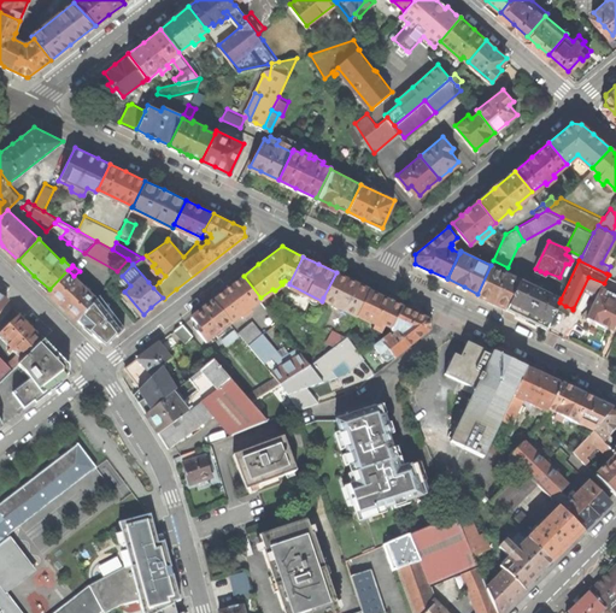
[(520,280),(491,265),(477,294),(493,301),(506,307),(520,280)]
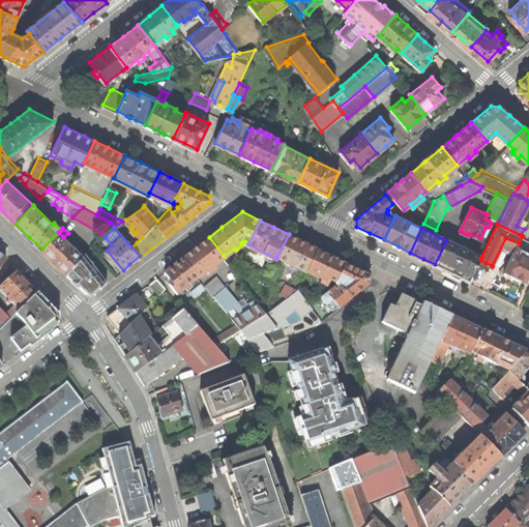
[(63,237),(58,232),(42,249),(53,260),(68,274),(83,256),(63,237)]
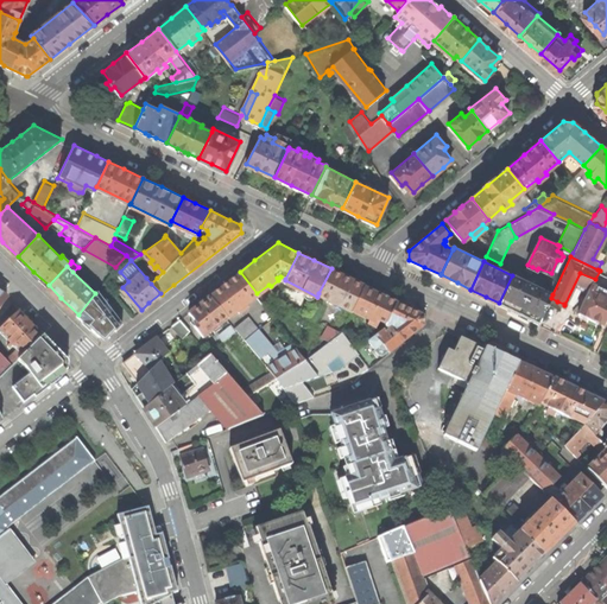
[(353,310),(353,309),(365,284),(347,275),(332,268),(318,293),(353,310)]
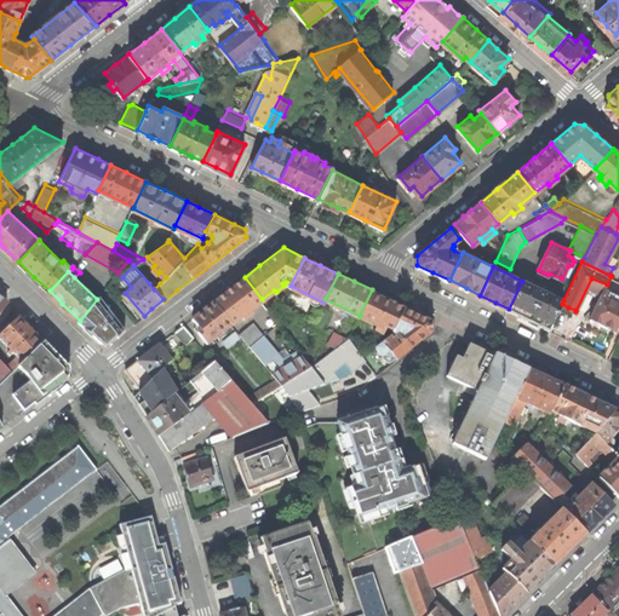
[(252,308),(262,299),(245,277),(227,291),(215,300),(233,322),(242,315),(245,317),(253,310),(252,308)]
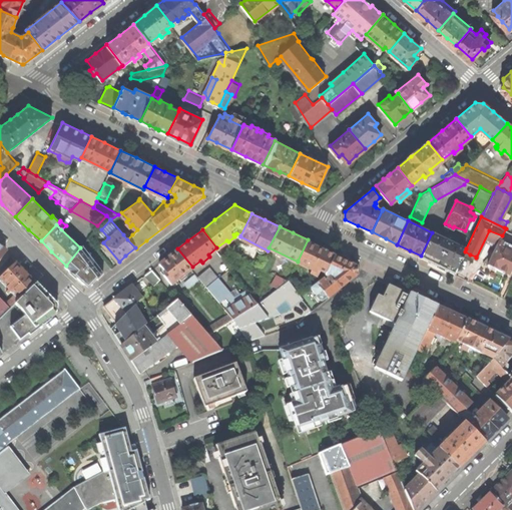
[(126,231),(123,234),(127,239),(132,234),(129,230),(126,231)]
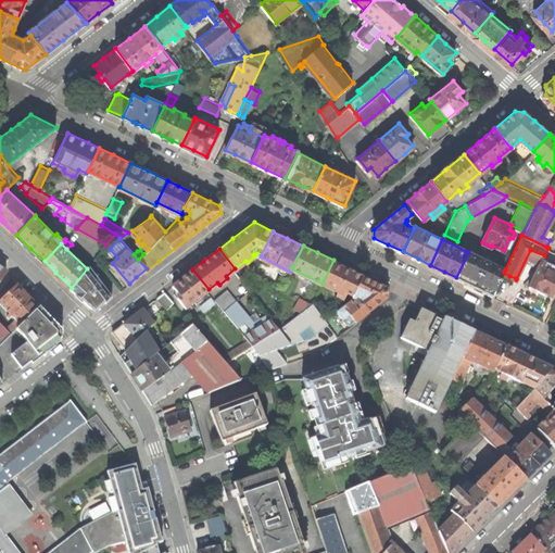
[(505,269),(468,252),(456,277),(472,285),(493,294),(504,273),(505,269)]
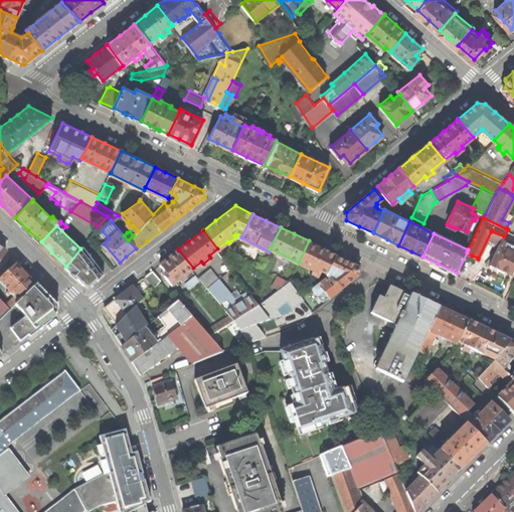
[(513,243),(502,238),(490,264),(499,269),(500,267),(505,269),(511,272),(513,266),(513,243)]
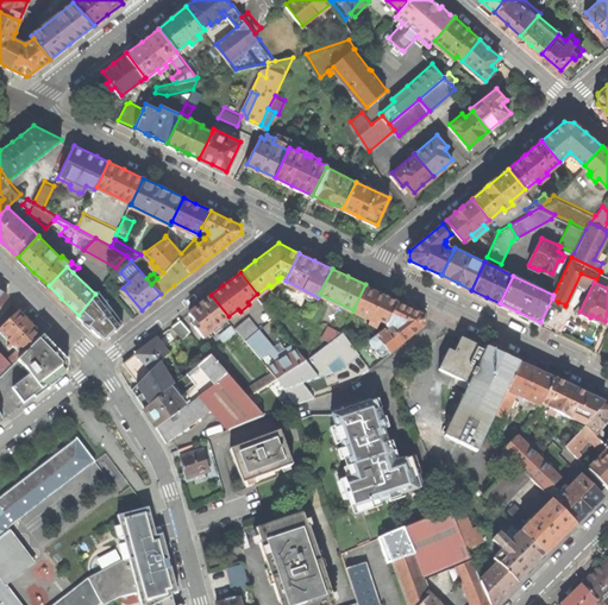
[(386,323),(387,323),(397,300),(380,291),(365,284),(353,309),(370,317),(369,321),(377,325),(381,319),(387,321),(386,323)]
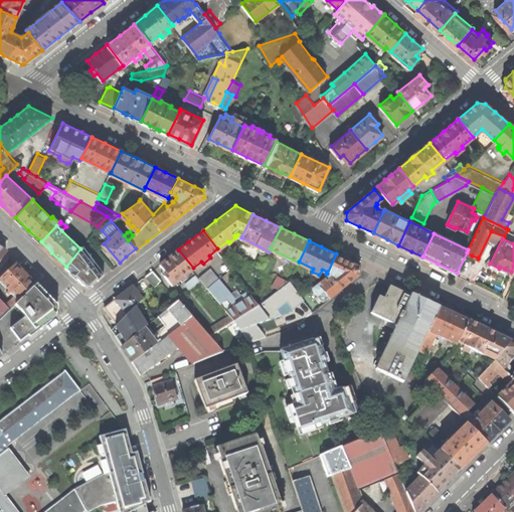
[(80,248),(66,267),(71,271),(78,277),(77,277),(80,279),(84,283),(90,282),(92,284),(98,278),(99,279),(105,273),(83,245),(80,248)]
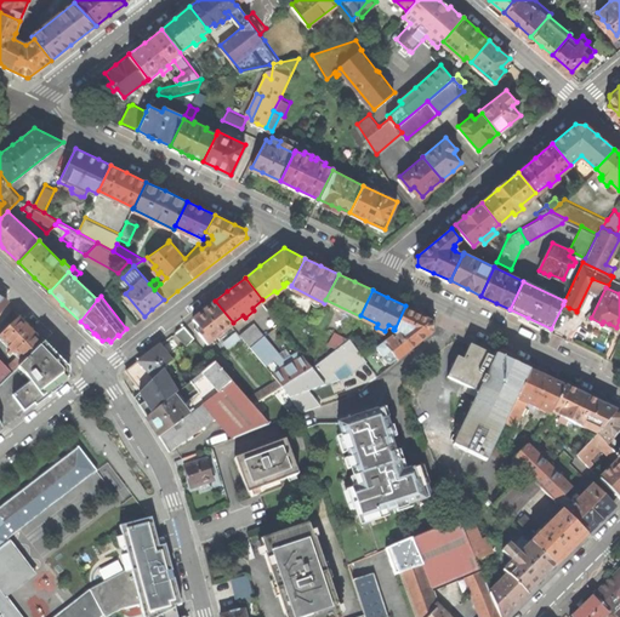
[(208,342),(233,323),(215,301),(202,310),(193,316),(198,324),(195,326),(208,342)]
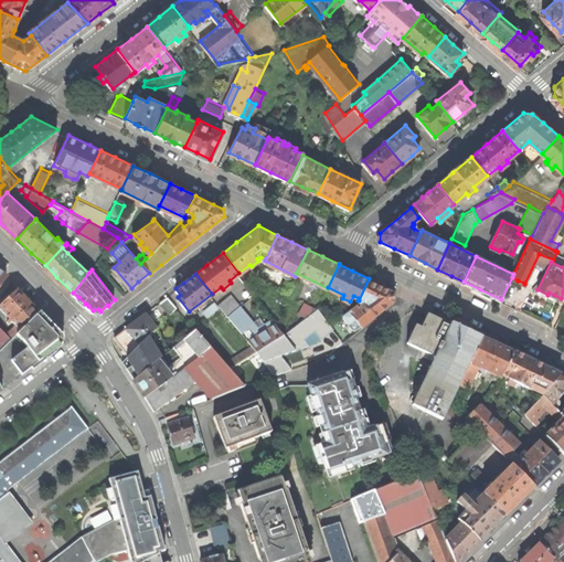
[(361,324),(362,325),(394,299),(393,290),(382,285),(369,278),(359,300),(360,301),(357,305),(355,306),(352,307),(343,315),(353,328),(355,328),(361,324)]
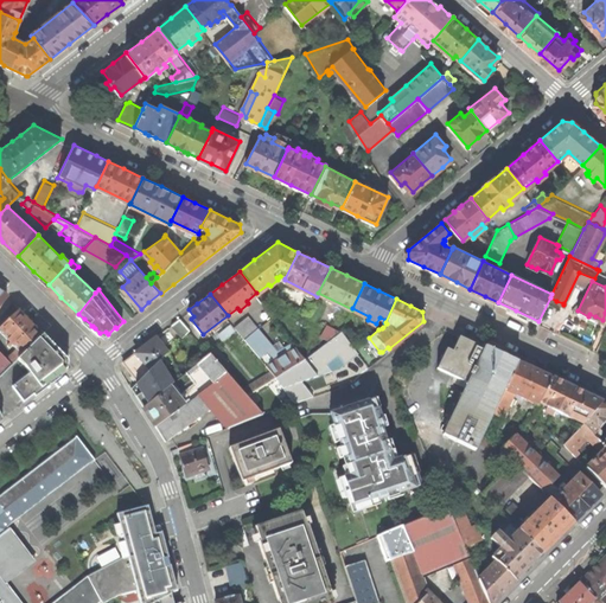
[(0,372),(18,355),(44,331),(30,315),(20,306),(0,325),(0,327),(12,340),(8,344),(11,345),(13,342),(18,347),(7,357),(0,348),(0,372)]
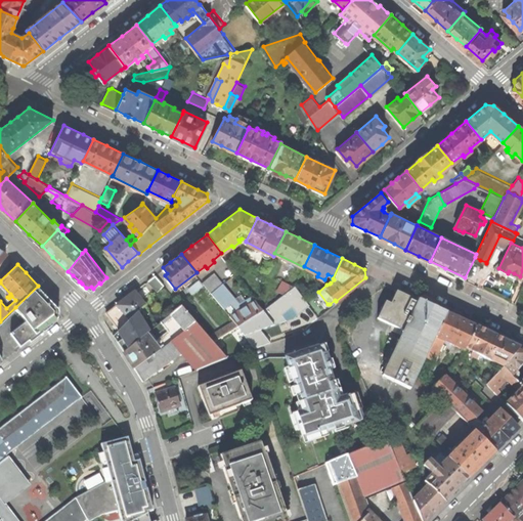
[(215,271),(204,280),(212,291),(223,281),(215,271)]
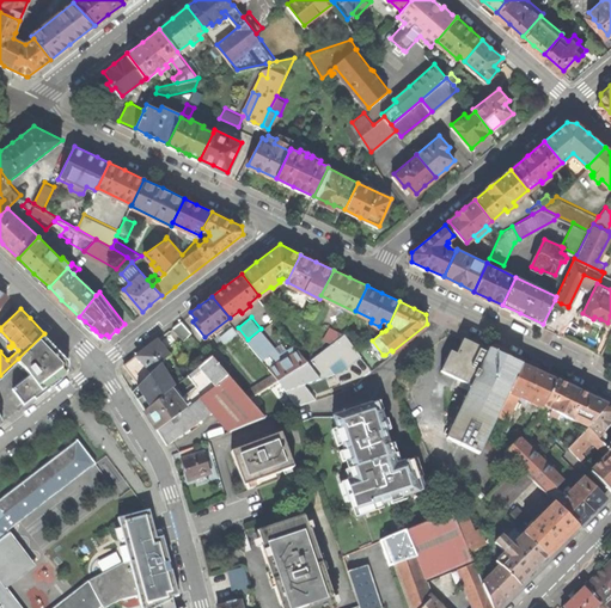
[(182,319),(173,325),(184,338),(193,331),(182,319)]
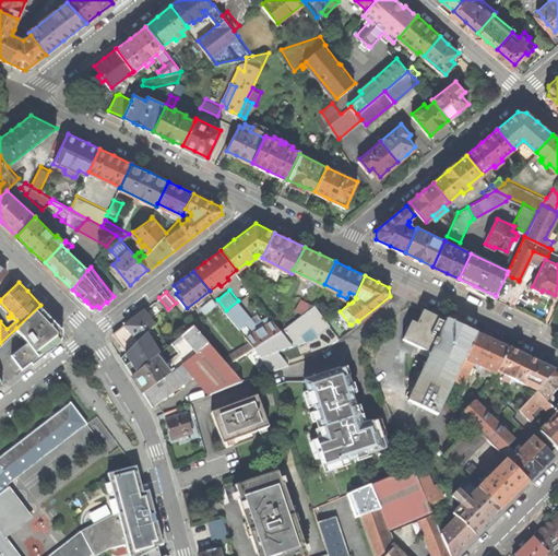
[(217,304),(213,298),(201,307),(205,312),(217,304)]
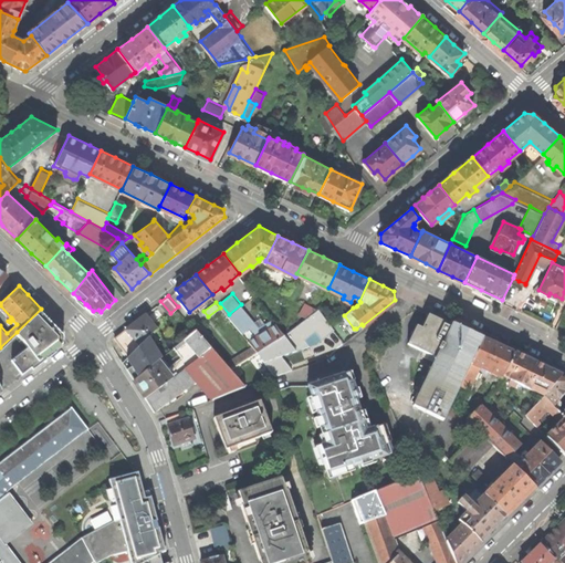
[(254,321),(241,304),(229,314),(242,331),(254,321)]
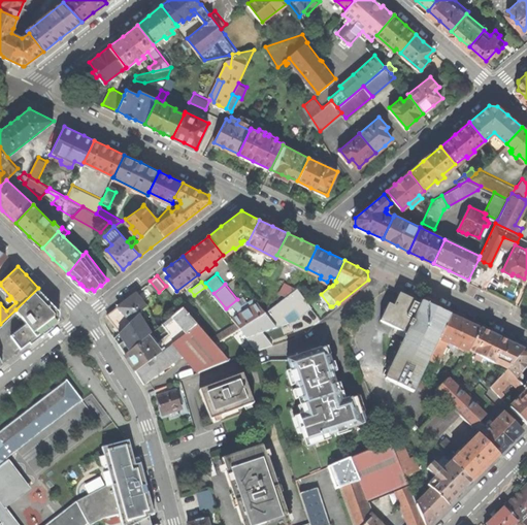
[(269,308),(281,324),(290,321),(285,315),(296,306),(301,315),(313,305),(298,286),(269,308)]
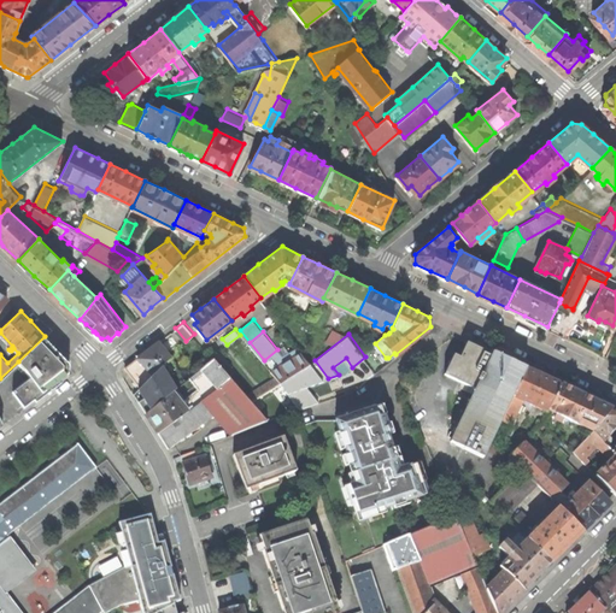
[(13,389),(25,405),(35,398),(69,371),(70,363),(45,336),(18,361),(30,376),(13,389)]
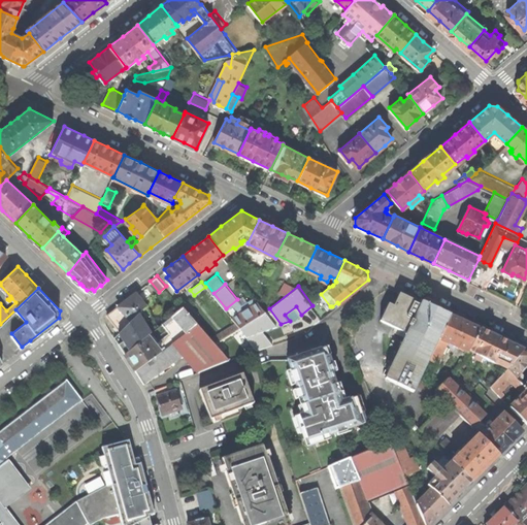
[(382,318),(407,331),(421,302),(415,300),(416,298),(400,290),(394,303),(389,301),(382,318)]
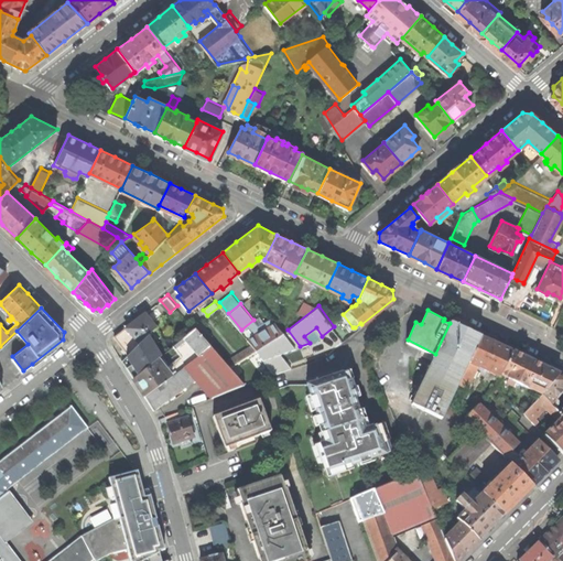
[(157,325),(145,311),(115,335),(121,344),(128,353),(149,333),(157,325)]
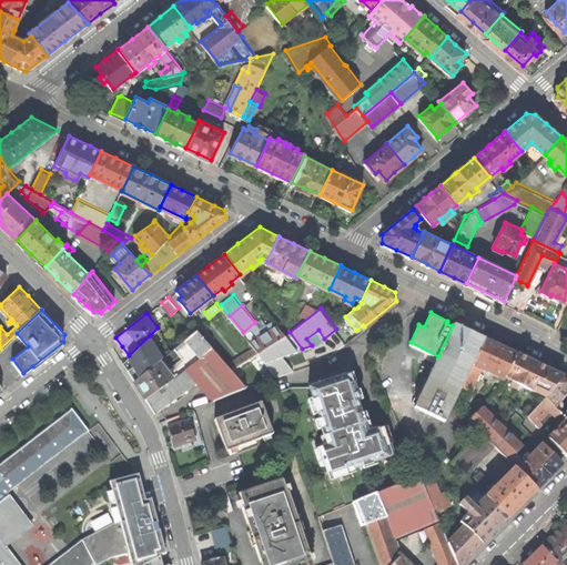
[(263,332),(250,340),(254,345),(259,351),(286,334),(274,320),(260,328),(263,332)]
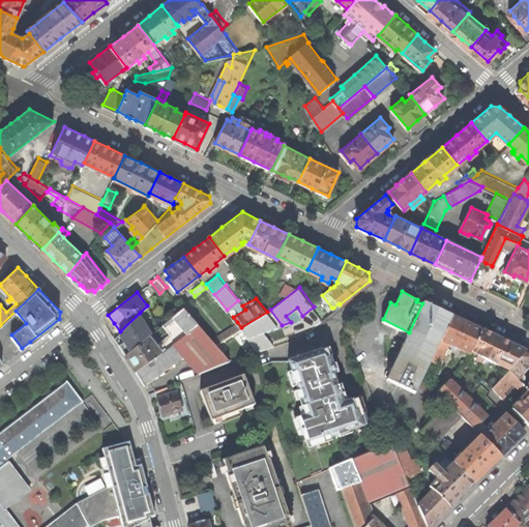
[(415,390),(431,358),(453,313),(439,306),(424,299),(422,303),(409,332),(387,377),(415,390)]
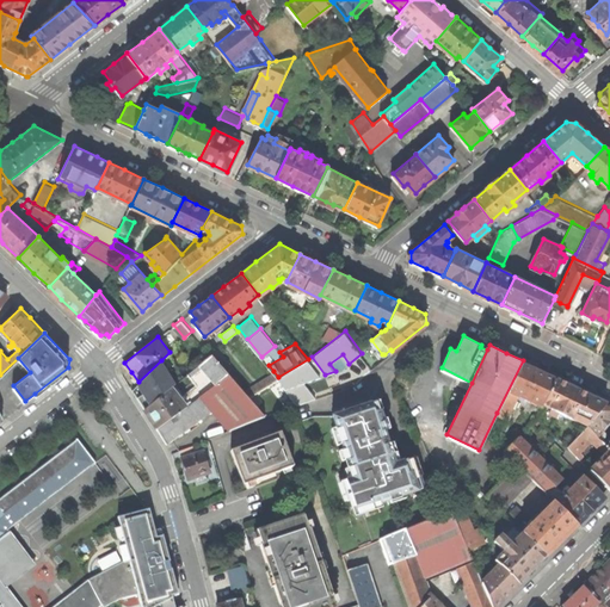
[(225,366),(230,360),(219,347),(213,353),(225,366)]
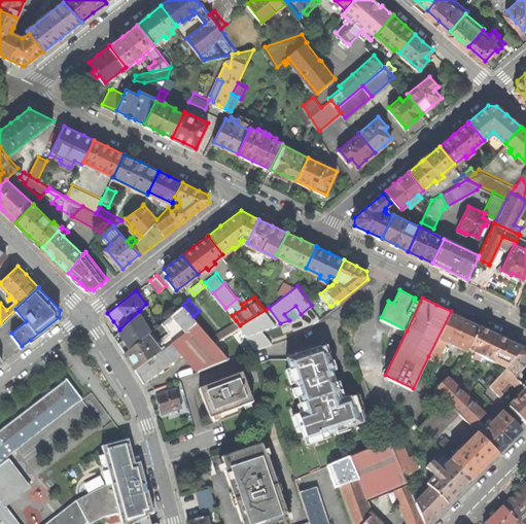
[(155,342),(148,333),(125,351),(131,360),(136,368),(198,322),(182,305),(162,321),(170,330),(155,342)]
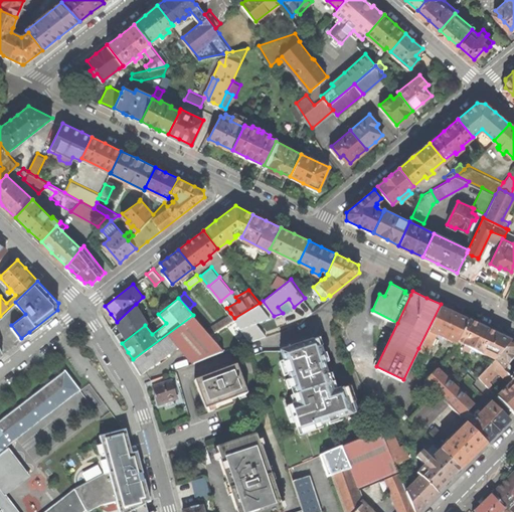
[(260,303),(234,318),(251,340),(267,334),(258,321),(270,317),(260,303)]
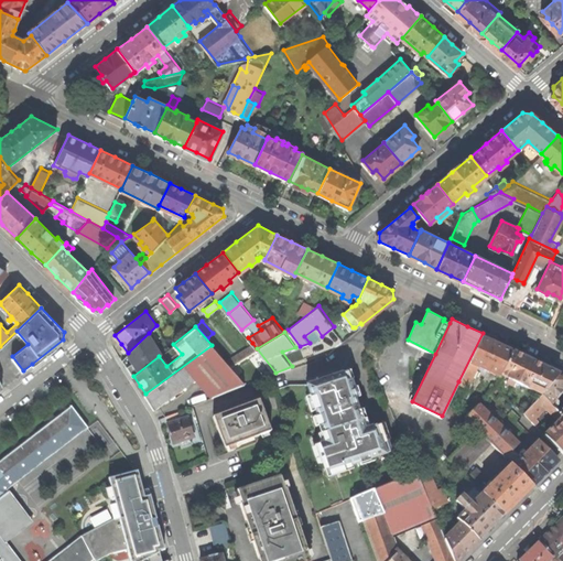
[(161,354),(149,333),(128,353),(122,358),(128,366),(133,376),(159,356),(161,354)]
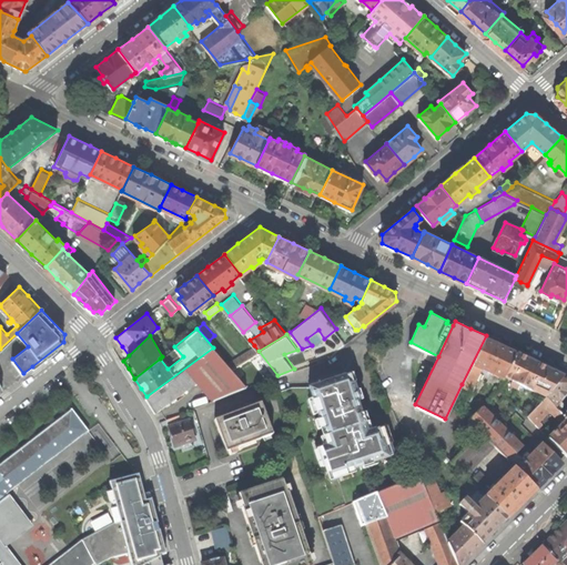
[(495,372),(505,376),(517,351),(504,344),(486,335),(462,384),(469,389),(475,377),(476,379),(482,381),(485,373),(493,377),(495,372)]
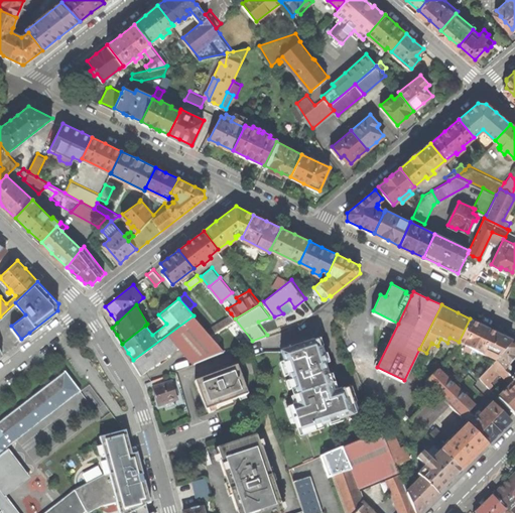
[(211,334),(235,318),(231,313),(207,330),(211,334)]
